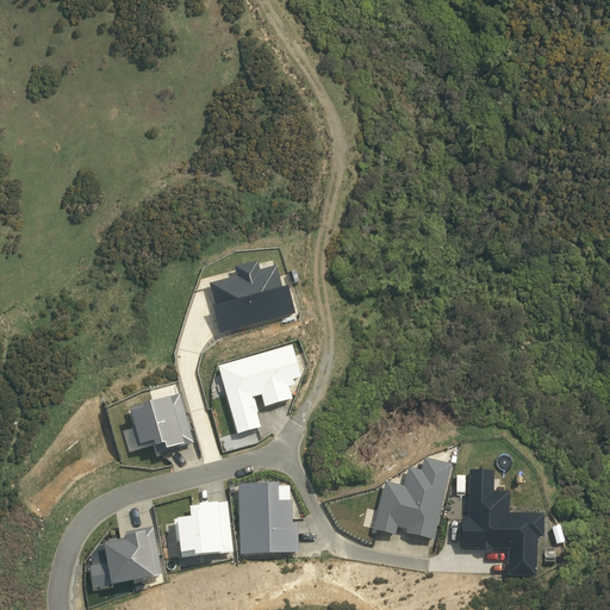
[(188,290),(205,340),(286,312),(269,263),(249,271),(246,260),(222,268),(224,277),(188,290)]
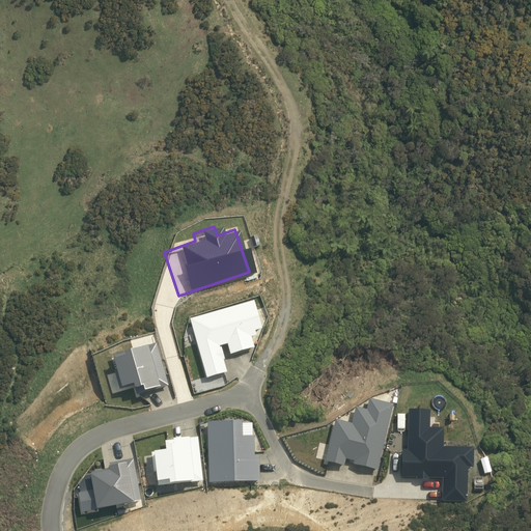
[(241,301),(177,322),(198,378),(221,371),(213,350),(221,345),(224,355),(251,346),(246,332),(252,332),(241,301)]
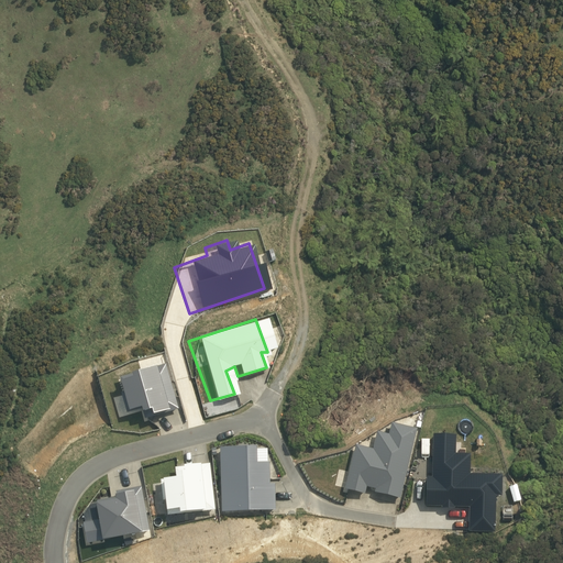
[(400,500),(417,429),(392,423),(389,434),(376,431),(372,449),(355,445),(345,489),(365,495),(367,487),(375,489),(374,493),(400,500)]
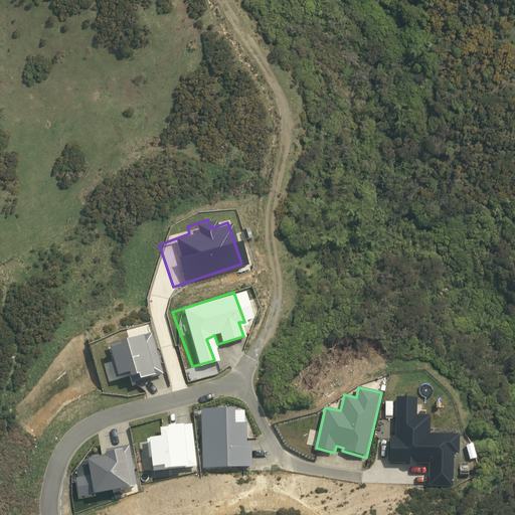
[(388,430),(389,458),(431,456),(432,482),(456,481),(454,449),(459,449),(458,431),(431,432),(430,412),(414,413),(413,395),(393,396),(395,430),(388,430)]
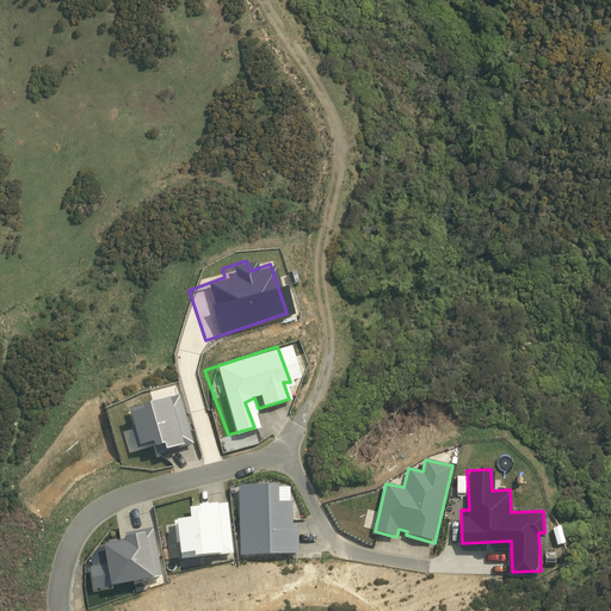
[(240,555),(298,554),(298,525),(292,525),(292,501),(279,503),(278,485),(238,486),(240,555)]
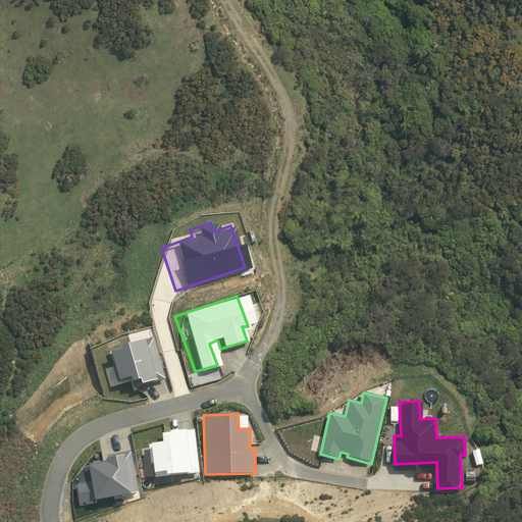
[(199,473),(195,430),(170,432),(170,437),(162,438),(162,442),(151,445),(154,474),(165,472),(166,476),(199,473)]
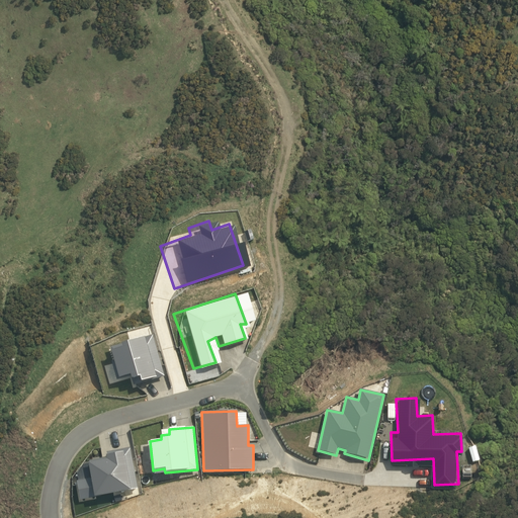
[(80,500),(138,489),(131,447),(106,452),(107,457),(89,461),(92,479),(76,482),(80,500)]
